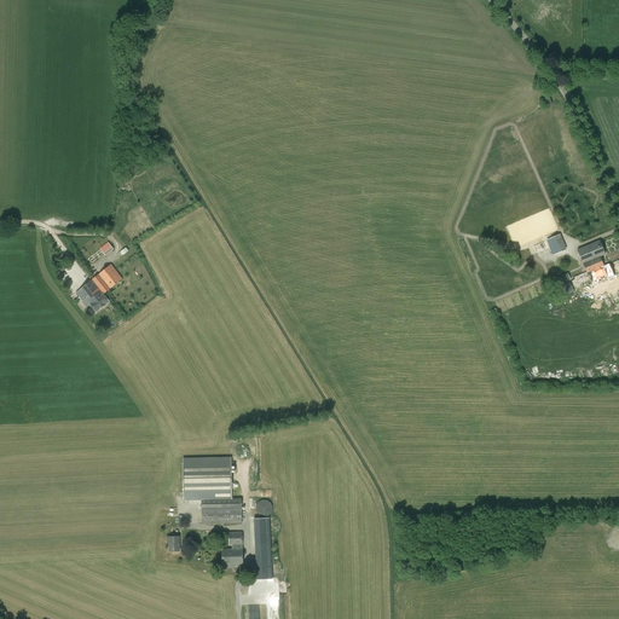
[(600,256),(606,254),(600,241),(577,250),(593,285),(614,277),(608,264),(603,266),(600,256)]
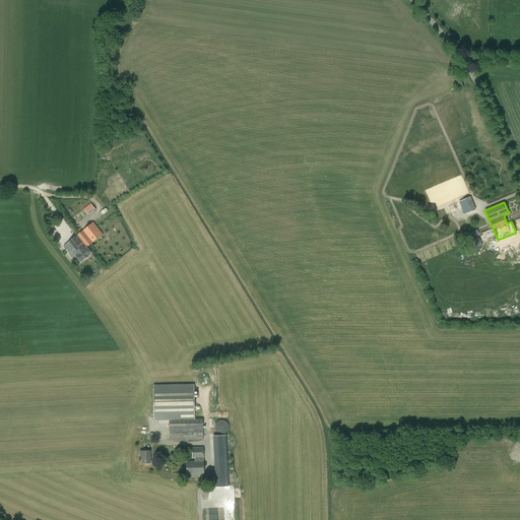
[(88,215),(95,209),(90,203),(83,209),(87,213),(88,215)]
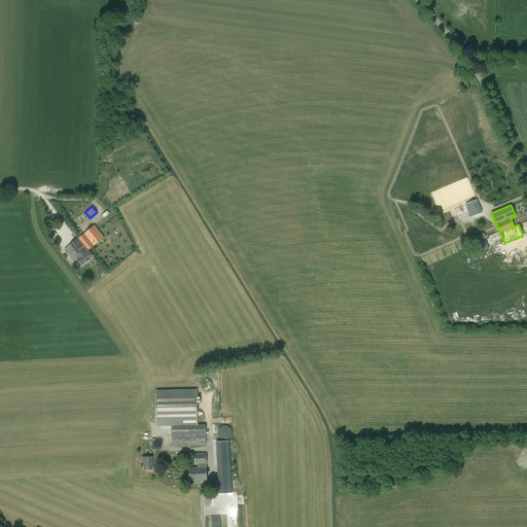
[(107,211),(102,214),(109,222),(113,218),(107,211)]
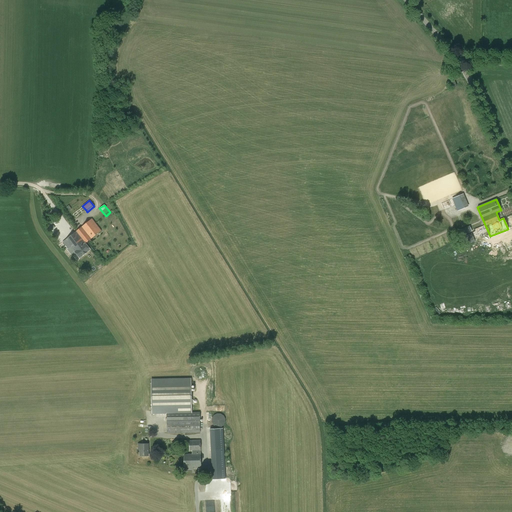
[(77,232),(86,243),(101,231),(92,219),(76,231),(77,232)]
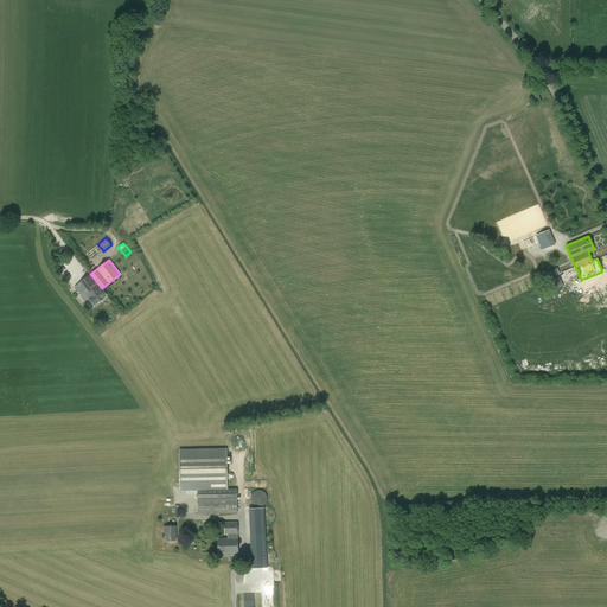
[(102,288),(91,275),(90,274),(77,285),(95,306),(108,295),(102,288)]
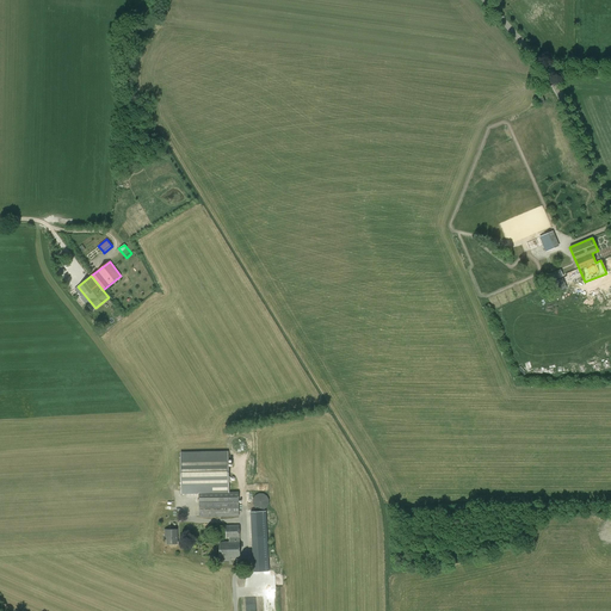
[(229,492),(228,480),(230,480),(230,477),(228,477),(228,452),(180,454),(181,493),(199,493),(229,492)]
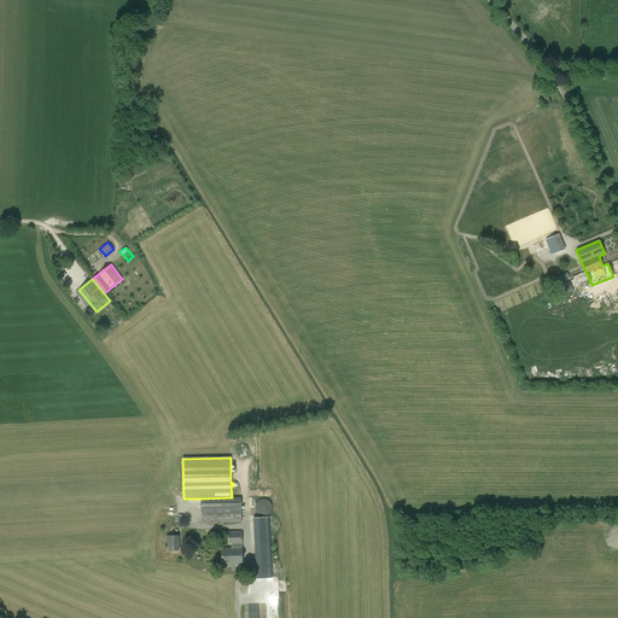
[(202,507),(242,507),(242,497),(232,497),(202,499),(202,507)]
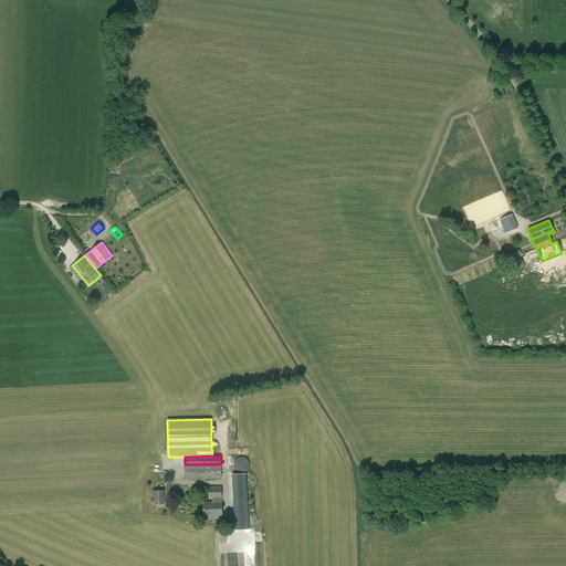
[(249,468),(249,464),(249,462),(248,460),(245,458),(243,458),(240,458),(238,458),(236,460),(234,462),(234,464),(234,468),(236,470),(238,471),(240,472),(243,472),(245,471),(248,470),(249,468)]
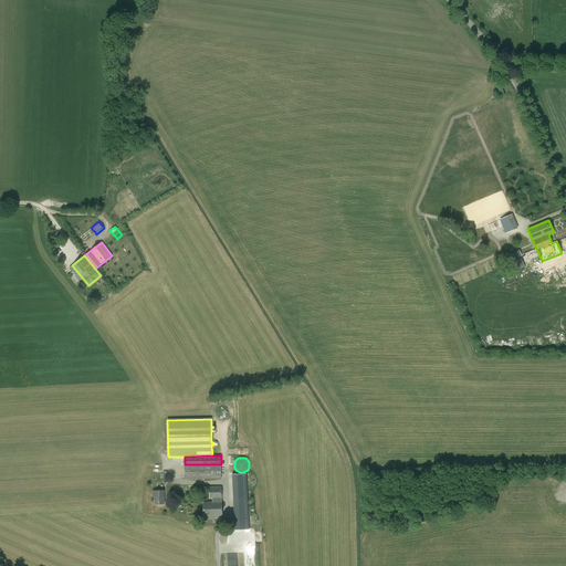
[(185,464),(185,478),(221,478),(221,464),(185,464)]
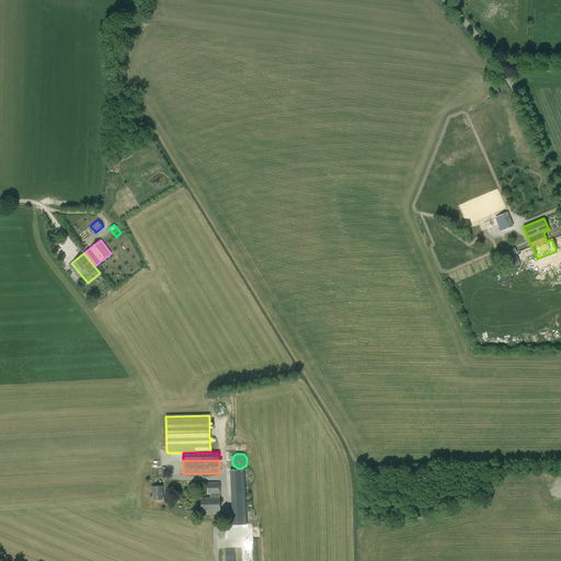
[(189,482),(174,482),(174,493),(189,492),(189,482)]
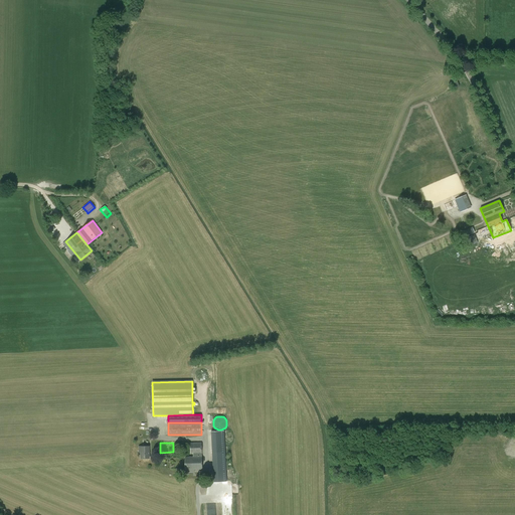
[(193,454),(193,457),(185,457),(185,470),(202,469),(202,457),(202,443),(190,443),(190,454),(193,454)]
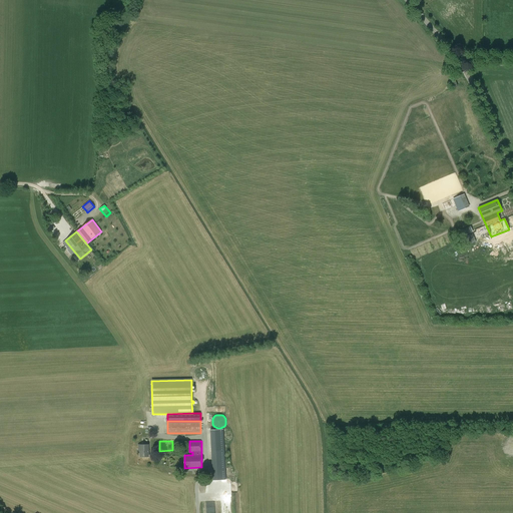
[(140,457),(149,457),(148,445),(138,445),(138,450),(140,450),(140,457)]
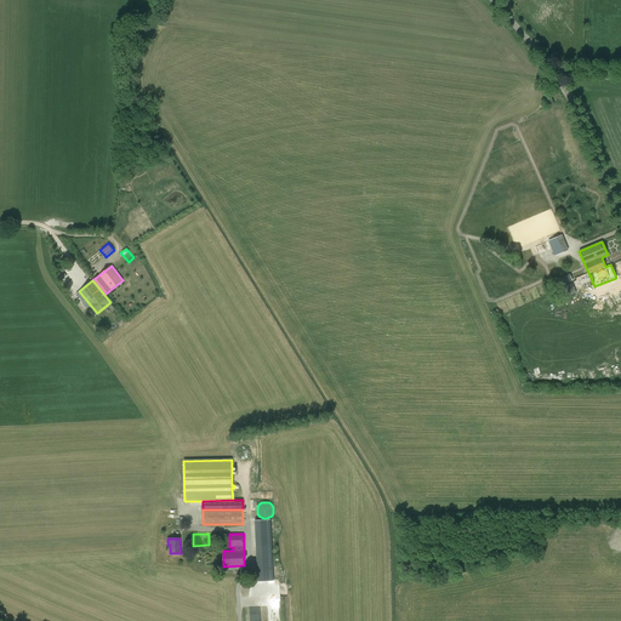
[(274,568),(273,546),(258,547),(258,569),(274,568)]
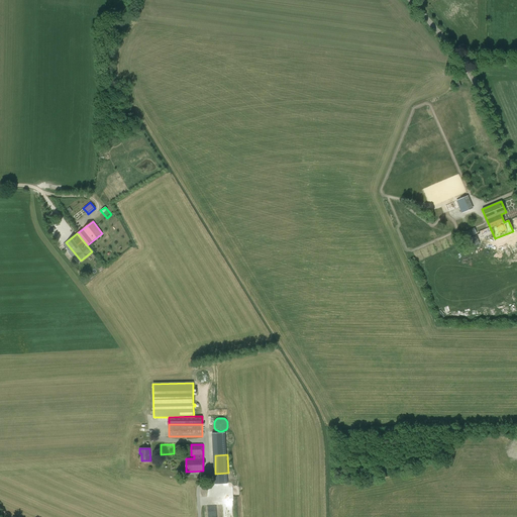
[(205,493),(233,492),(233,482),(215,483),(215,486),(205,486),(205,493)]
